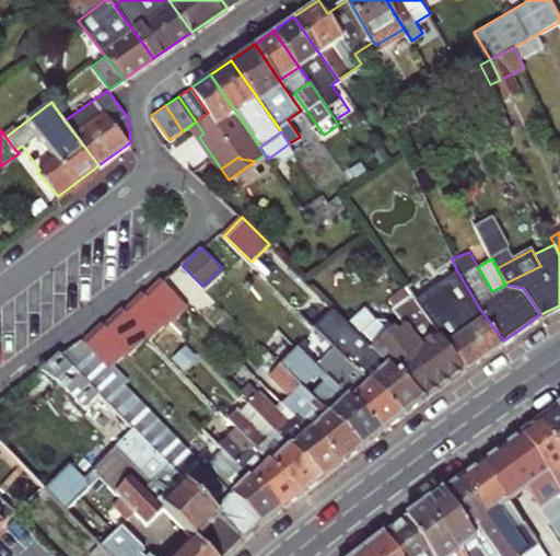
[(481,357),(503,340),(479,308),(456,269),(416,298),(445,339),(465,368),(481,357)]
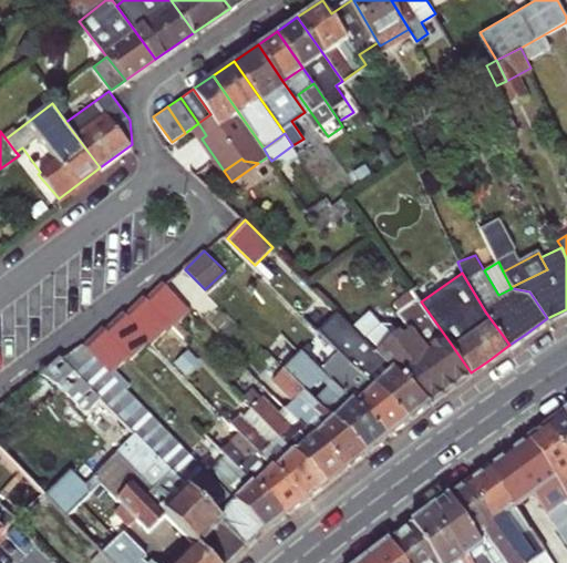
[(163,280),(148,296),(171,320),(174,324),(189,307),(163,280)]
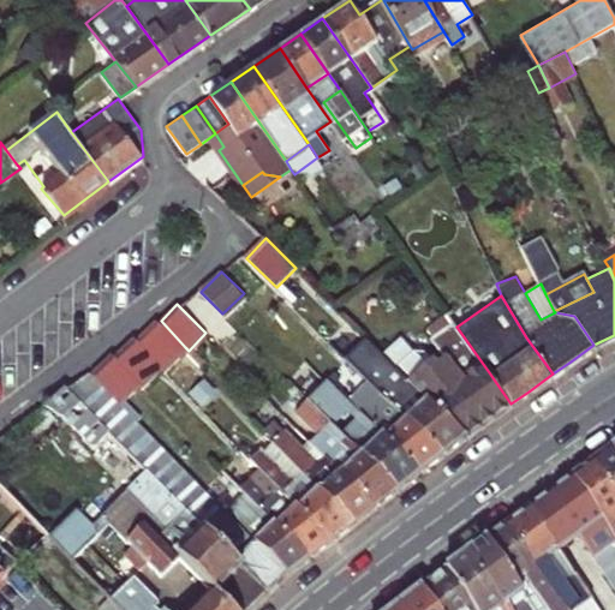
[(162,364),(166,368),(185,347),(161,321),(157,318),(137,339),(162,364)]
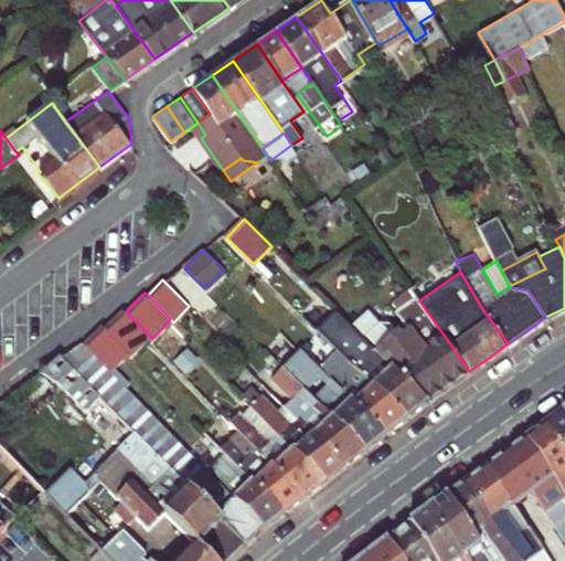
[(124,308),(105,327),(128,351),(130,353),(149,335),(126,311),(124,308)]
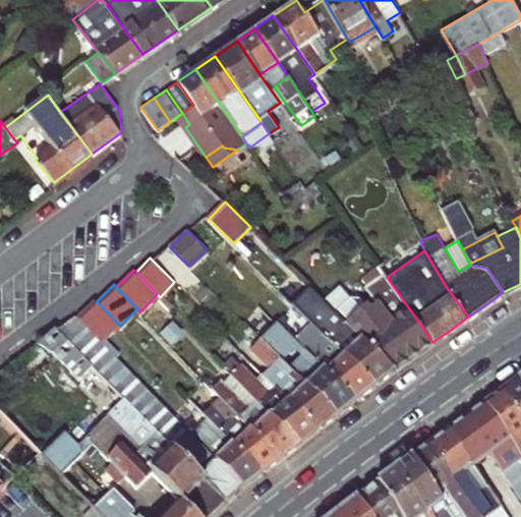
[(353,328),(311,287),(294,304),(325,334),(374,385),(384,377),(395,368),(353,328)]
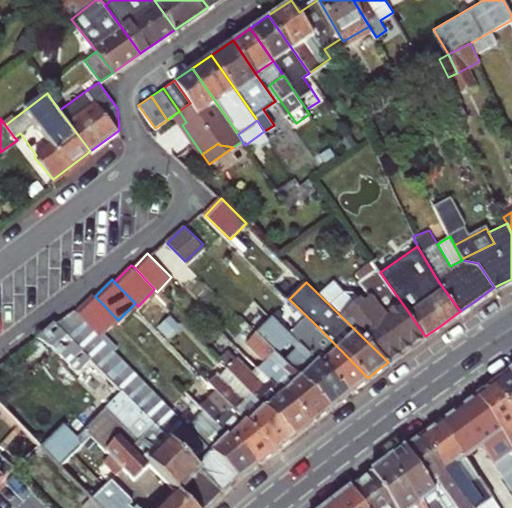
[(92,294),(76,310),(100,335),(116,318),(95,296),(92,294)]
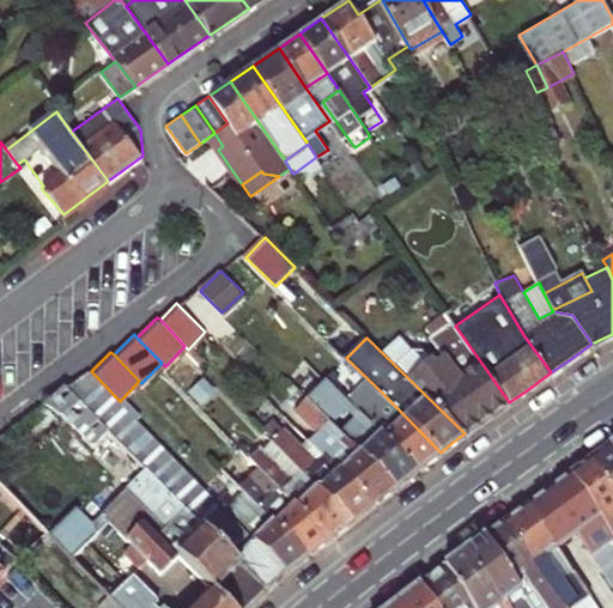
[(416,385),(465,433),(485,419),(509,402),(487,371),(459,391),(442,368),(416,385)]
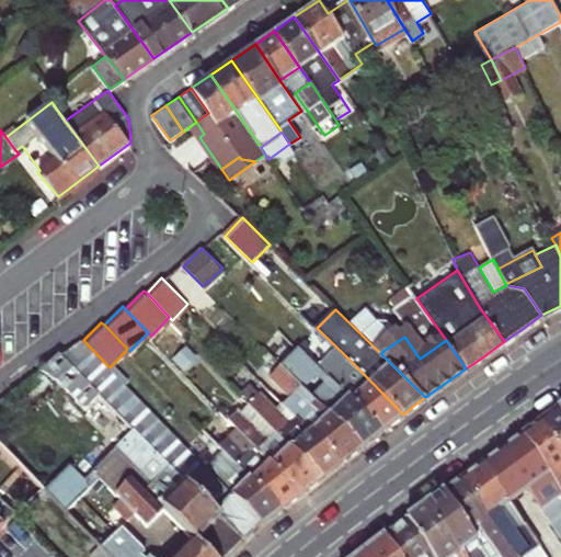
[(192,453),(110,367),(83,340),(81,338),(60,353),(100,393),(133,427),(86,476),(71,462),(45,487),(81,524),(116,491),(136,473),(164,502),(162,506),(164,508),(197,537),(215,556),(226,556),(261,524),(192,453)]
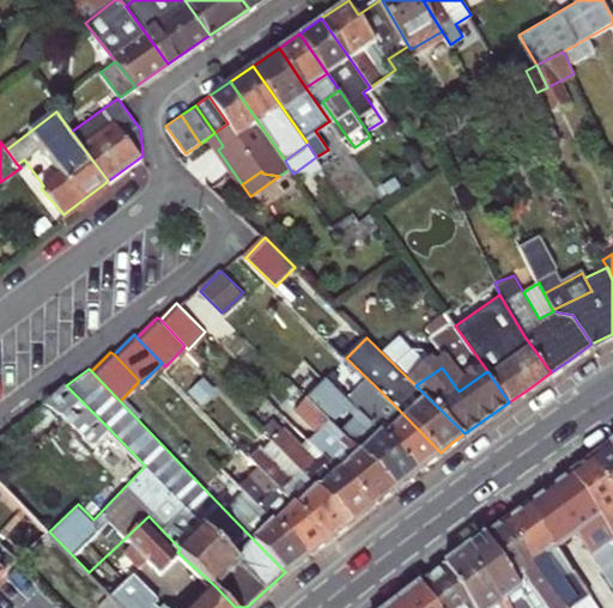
[(362,413),(339,389),(325,375),(305,395),(396,486),(418,469),(362,413)]
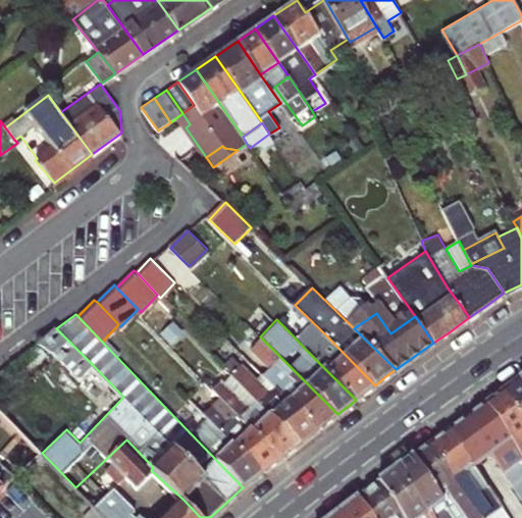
[(93,365),(56,328),(41,344),(79,379),(93,365)]
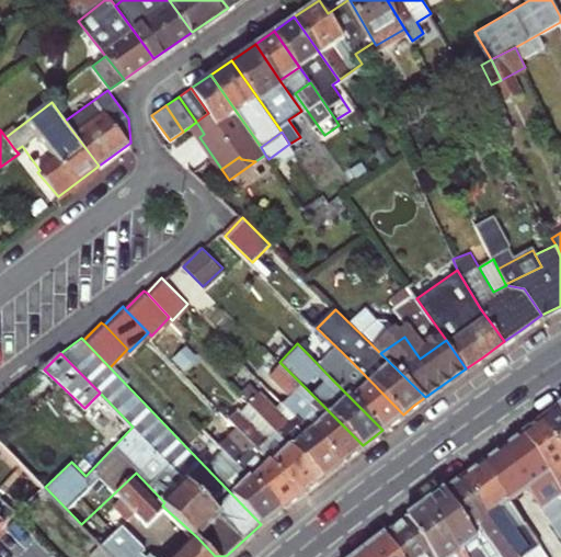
[(403,415),(350,360),(331,378),(382,430),(391,423),(403,415)]
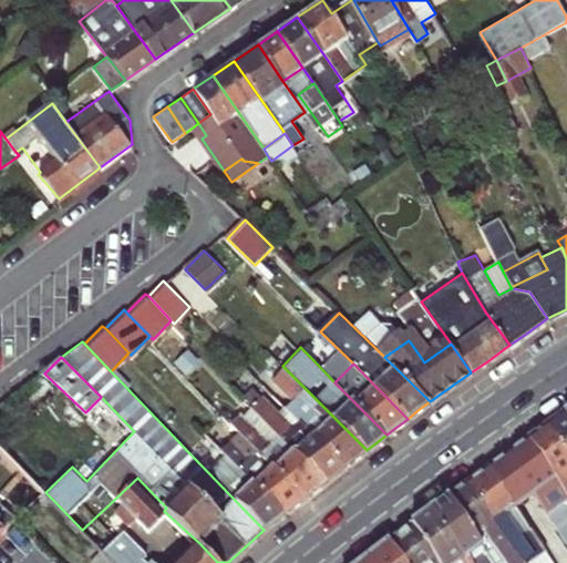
[(367,450),(282,366),(271,377),(294,398),(286,406),(298,419),(344,467),(367,450)]
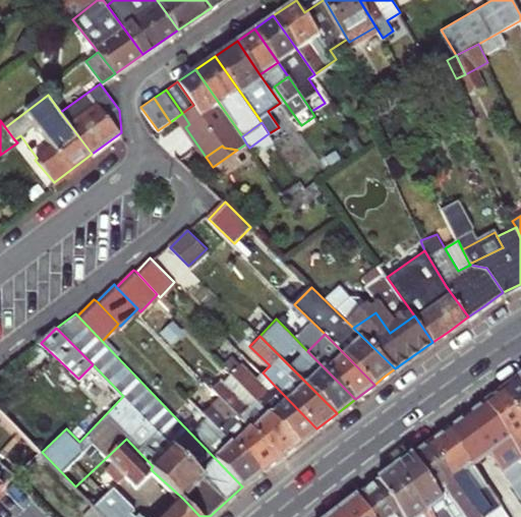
[(316,428),(274,385),(268,390),(233,355),(224,364),(231,371),(298,443),(316,428)]
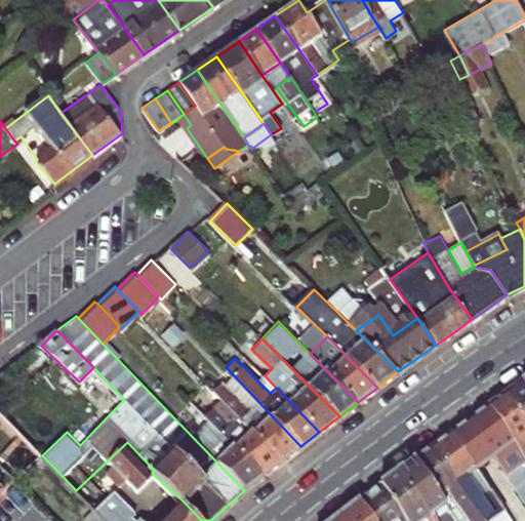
[(300,446),(233,374),(226,382),(223,379),(213,389),(216,392),(221,398),(282,461),(300,446)]
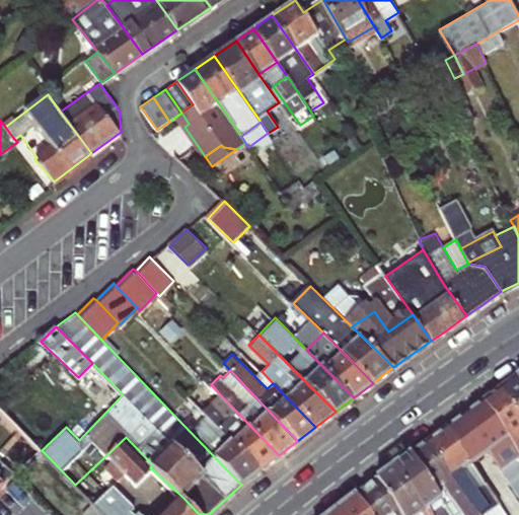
[(518,379),(515,374),(499,386),(518,415),(518,379)]
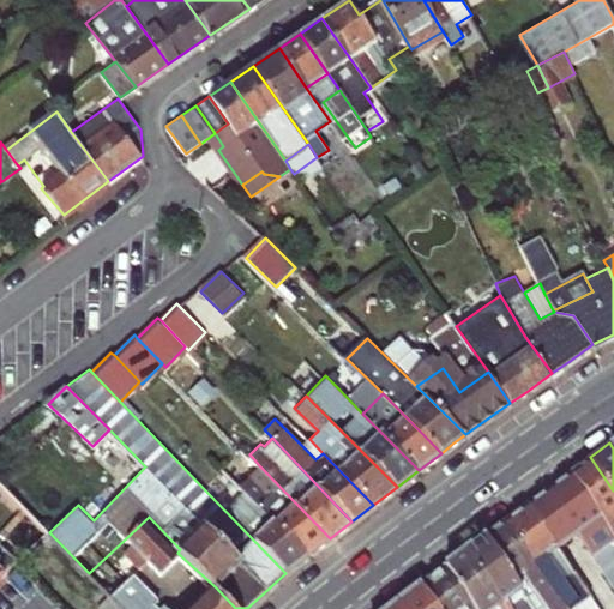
[(222,468),(244,489),(307,556),(330,538),(259,465),(250,474),(244,466),(234,456),(222,468)]
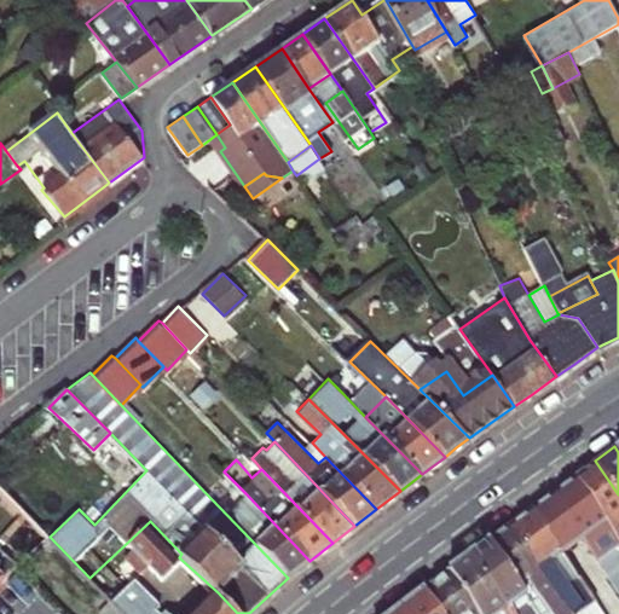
[(618,494),(595,461),(574,476),(618,540),(618,494)]
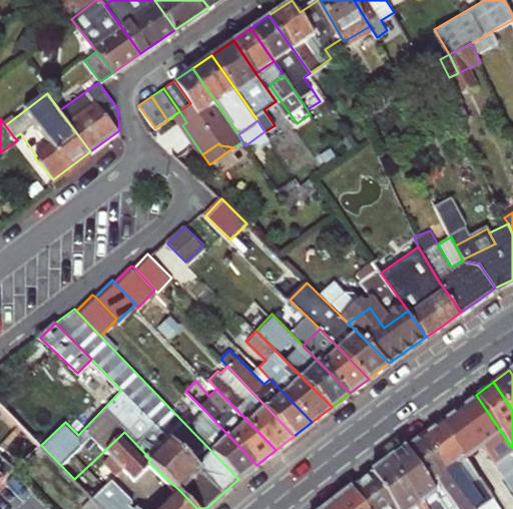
[(211,383),(203,390),(208,396),(216,389),(211,383)]
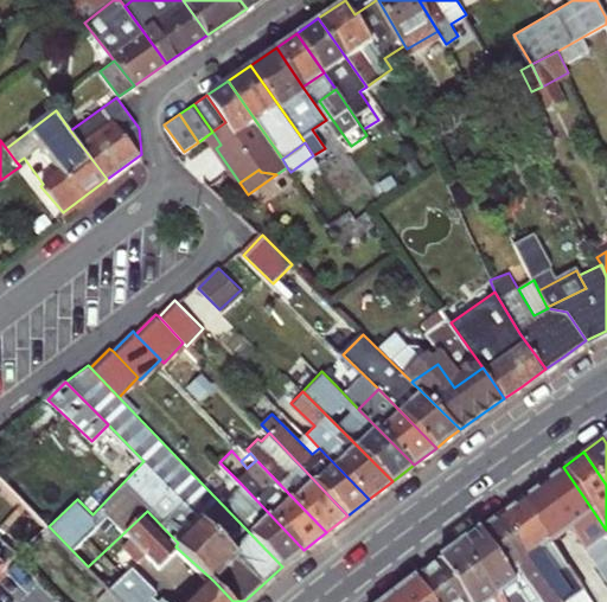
[(606,530),(563,467),(542,482),(522,498),(566,562),(586,549),(586,544),(593,540),(606,561),(606,530)]
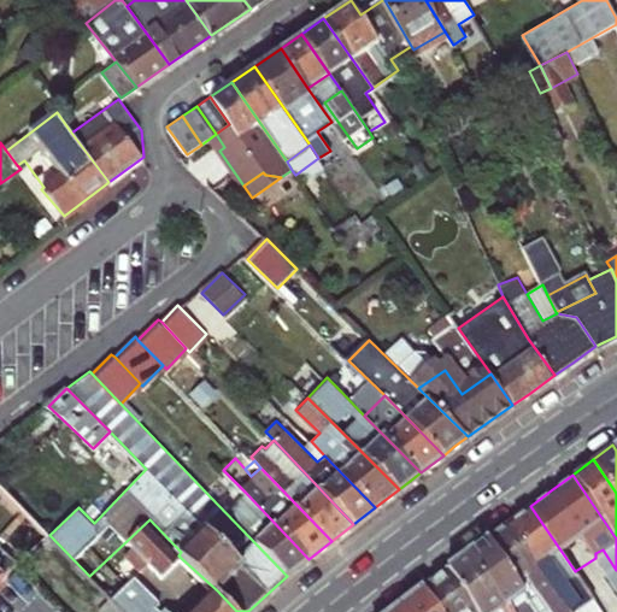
[(0,487),(0,505),(12,518),(22,507),(7,492),(1,486),(0,487)]
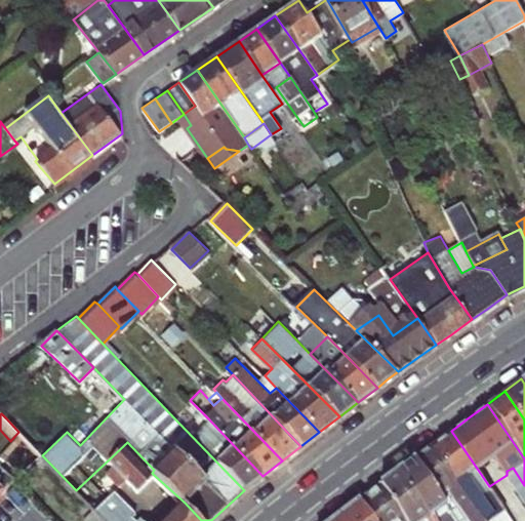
[(263,476),(208,418),(202,426),(190,413),(179,424),(244,490),(263,476)]
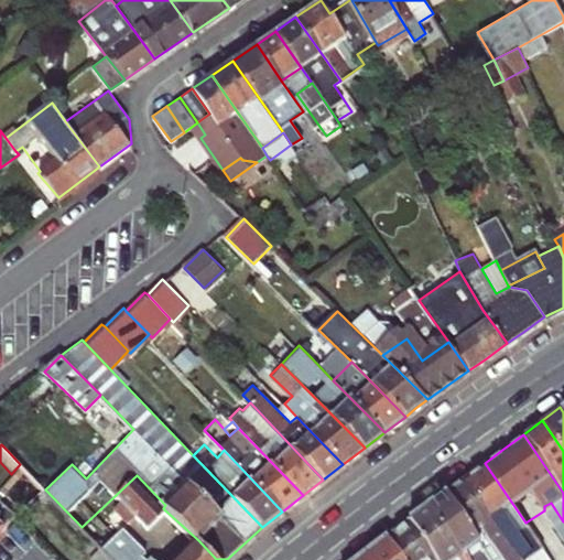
[(522,559),(543,546),(525,523),(485,463),(464,478),(522,559)]
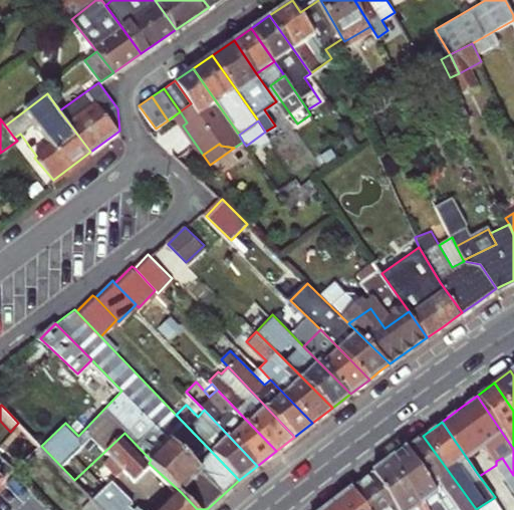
[(10,432),(18,440),(30,452),(39,444),(18,423),(10,432)]
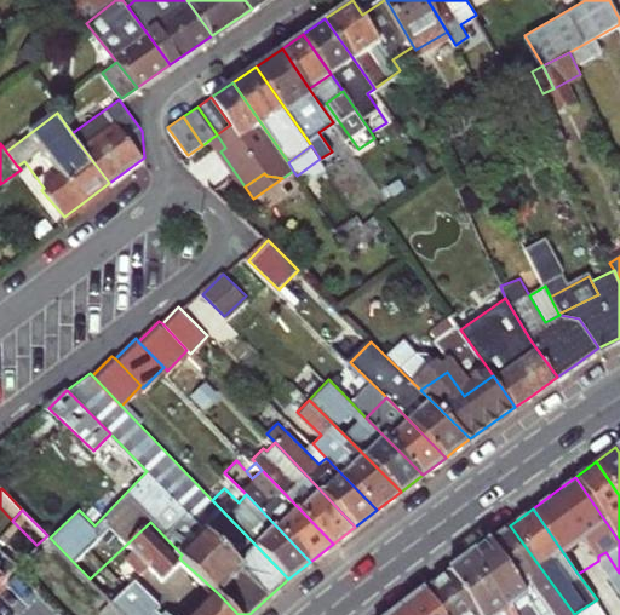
[(150,522),(128,542),(120,550),(139,570),(150,564),(164,578),(182,561),(179,558),(182,555),(150,522)]
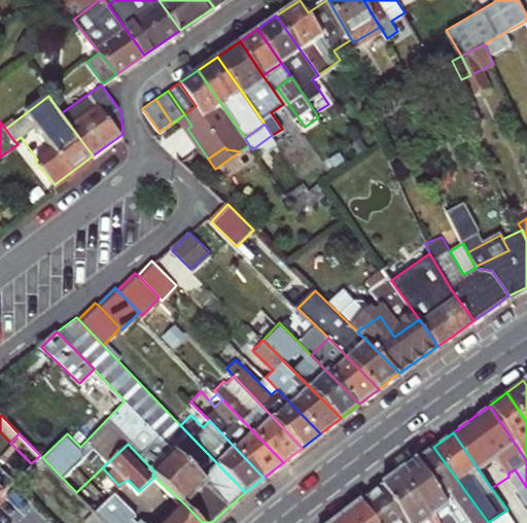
[(488,522),(433,447),(418,459),(461,522),(488,522)]
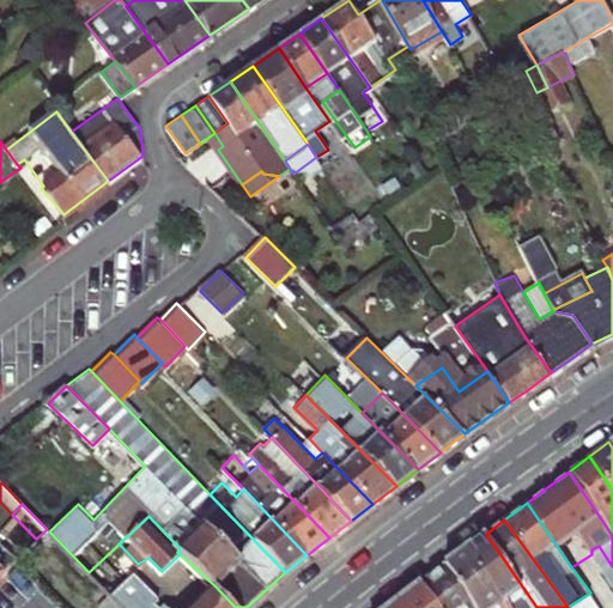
[(536,607),(486,534),(465,549),(504,607),(536,607)]
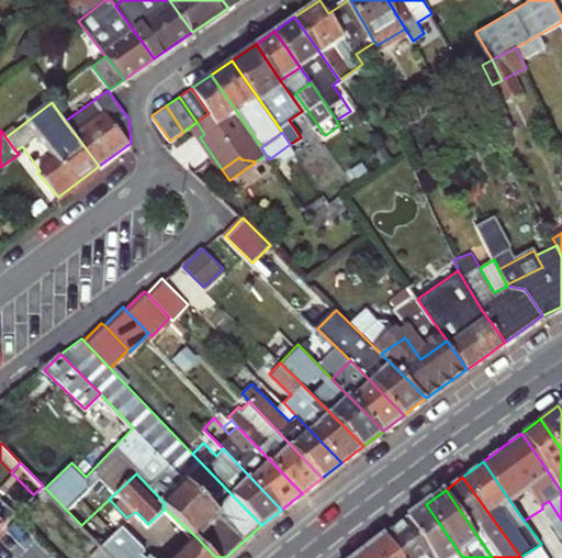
[(561,520),(549,501),(542,504),(542,509),(561,536),(561,520)]
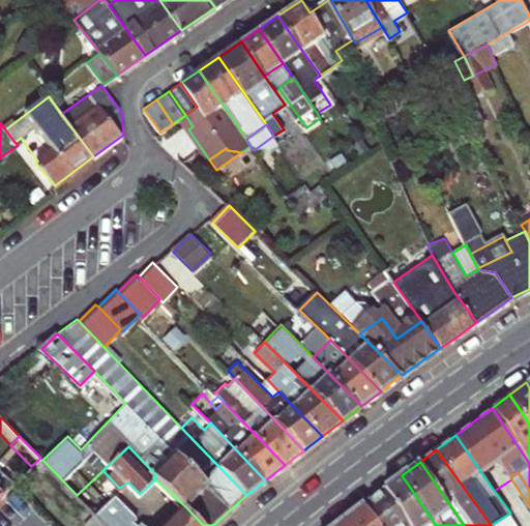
[(436,525),(402,475),(384,488),(410,525),(436,525)]
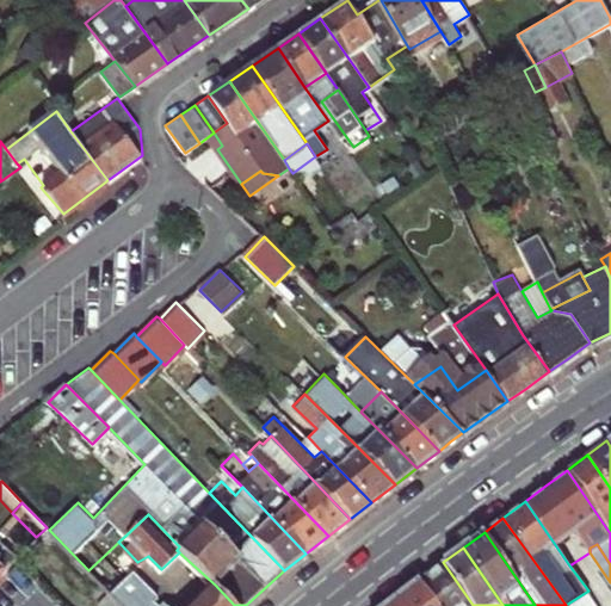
[(473,605),(443,562),(419,581),(437,605),(473,605)]
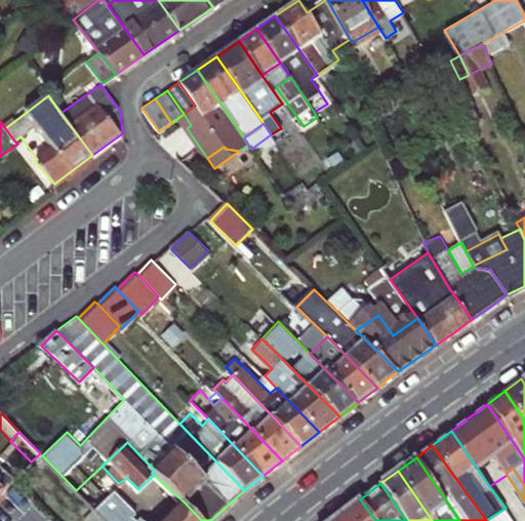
[(115,489),(94,509),(102,517),(106,520),(201,520),(185,503),(168,518),(163,514),(157,518),(159,520),(150,520),(145,516),(139,520),(134,515),(138,512),(115,489)]
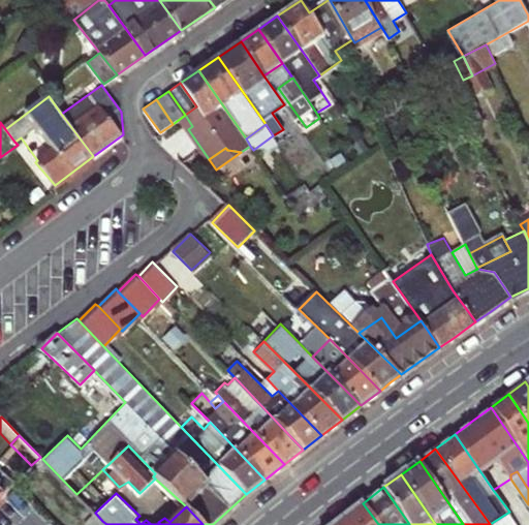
[(378,524),(363,503),(334,524),(378,524)]
